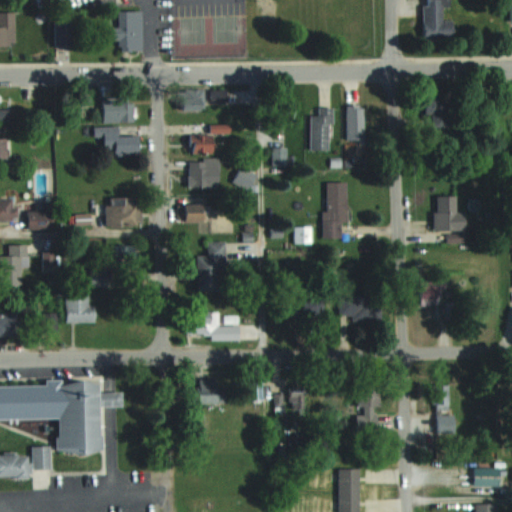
[(448,7),(448,0),(421,0),(421,37),(451,37),(451,19),(441,19),(441,7),(448,7)]
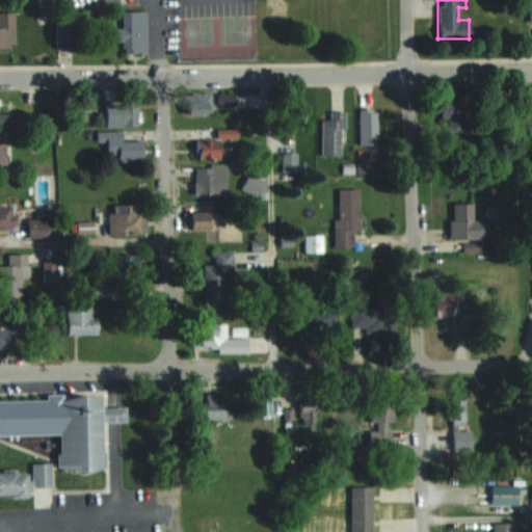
[(148,11),(122,11),(122,28),(109,28),(109,43),(124,43),(124,53),(147,53),(148,11)]
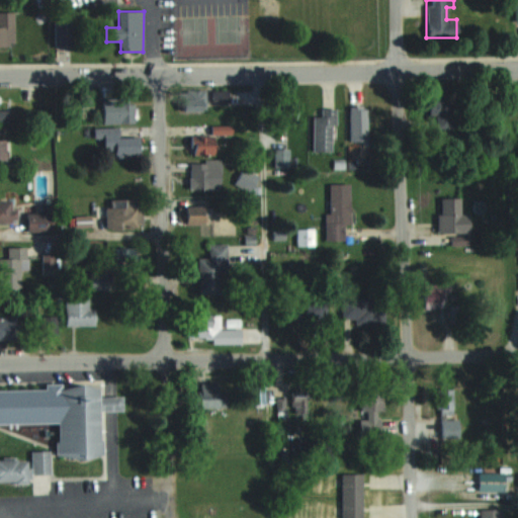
[(0,47),(14,47),(14,13),(0,12),(0,47)]
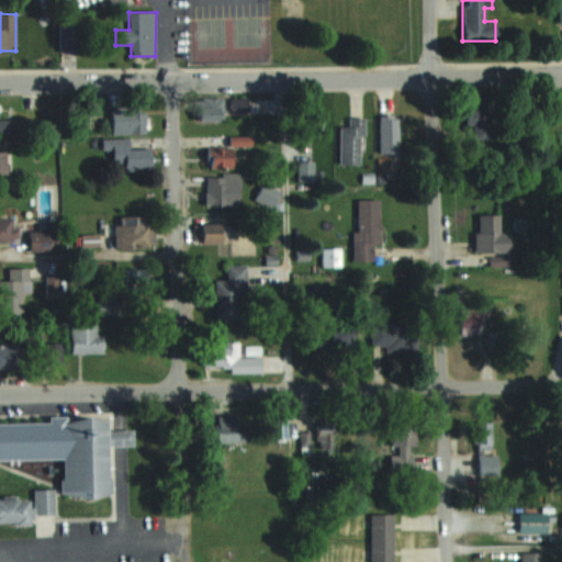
[(77,24),(62,24),(62,51),(77,51),(77,24)]
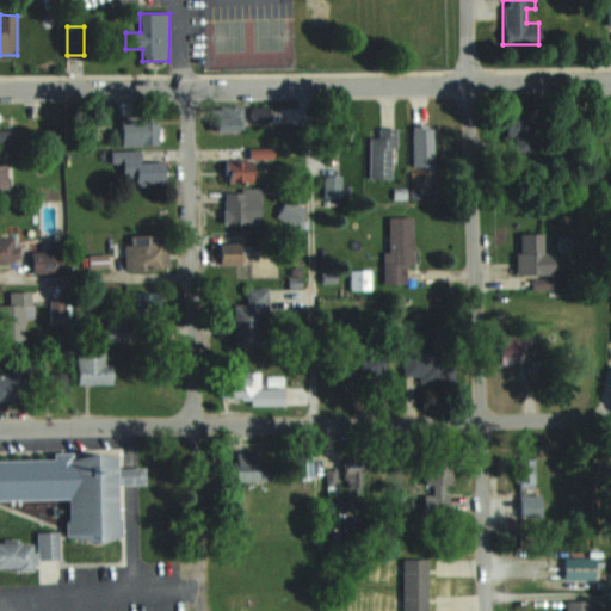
[(159,117),(121,118),(122,146),(159,146),(159,117)]
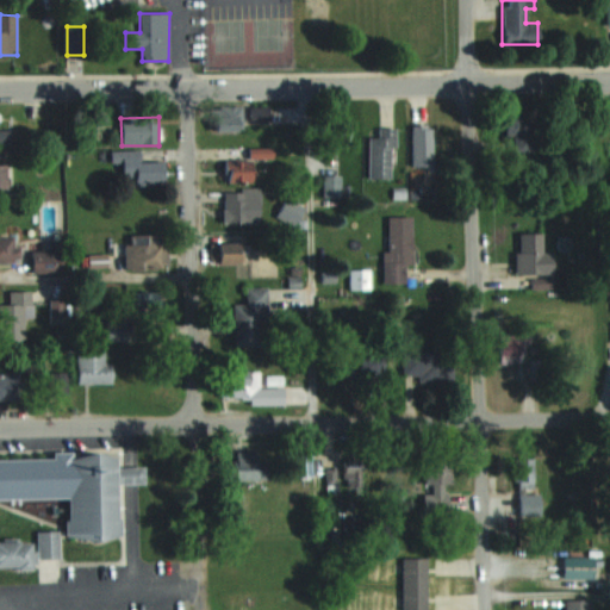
[(217,131),(241,131),(241,117),(217,117),(217,131)]
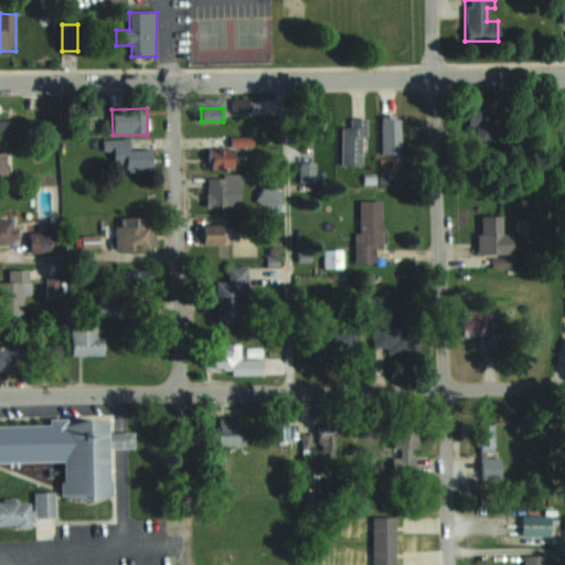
[(382,156),(401,156),(401,115),(382,115),(382,156)]
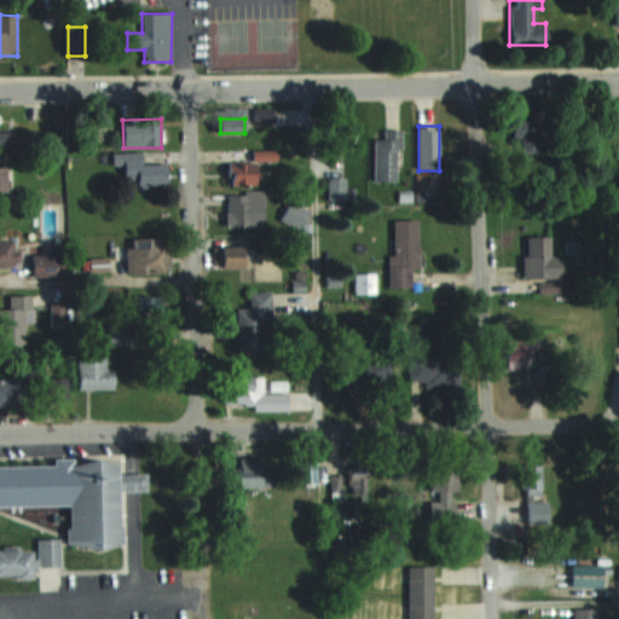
[(519,126),(519,154),(538,154),(538,126),(519,126)]
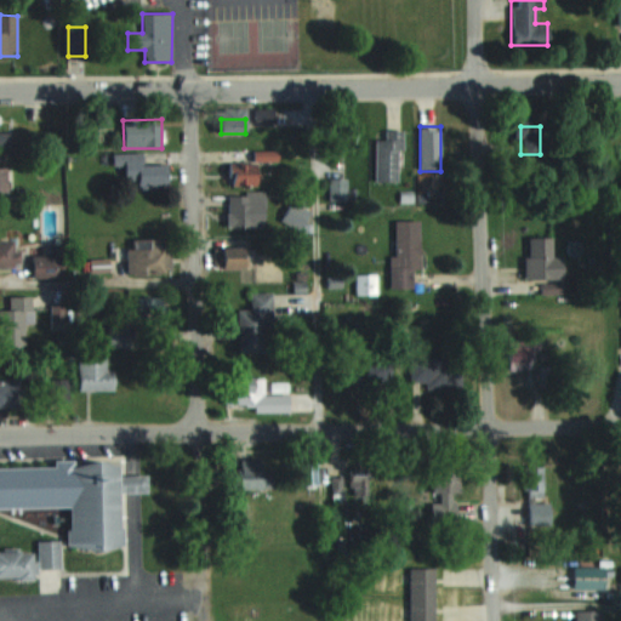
[(354,151),(358,132),(332,127),(329,144),(354,151)]
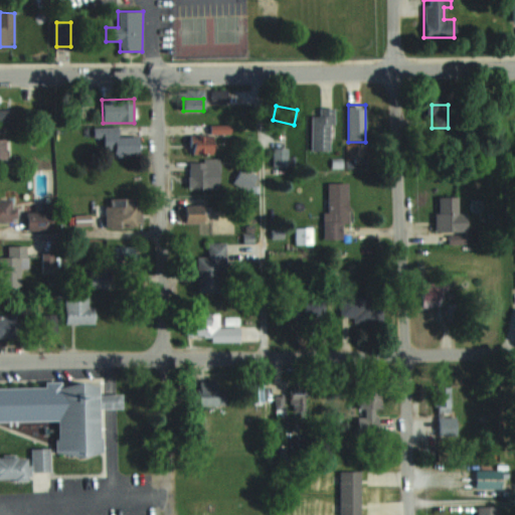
[(312,150),(334,150),(334,109),(312,109),(312,150)]
